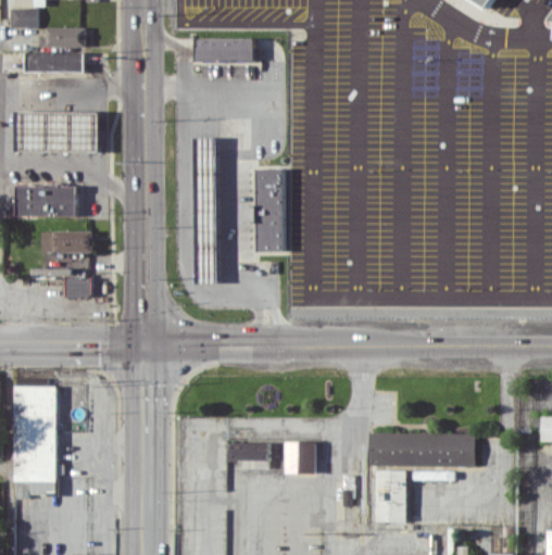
[(489,0),(465,0),(486,10),(489,0)]
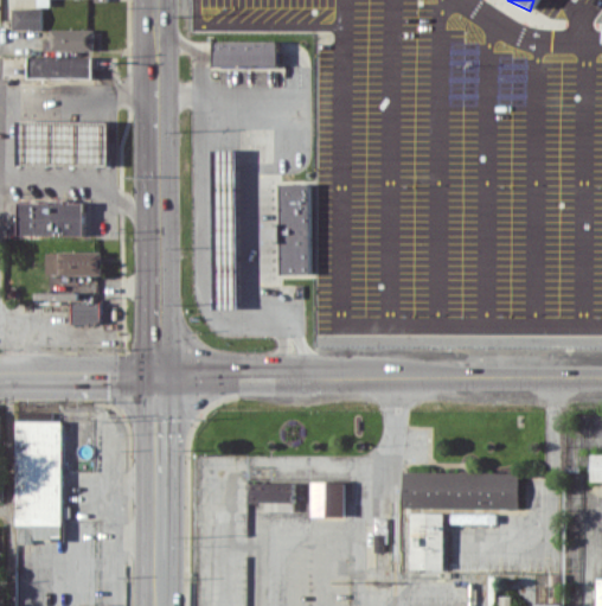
[(8,8),(8,30),(38,30),(38,8),(8,8)]
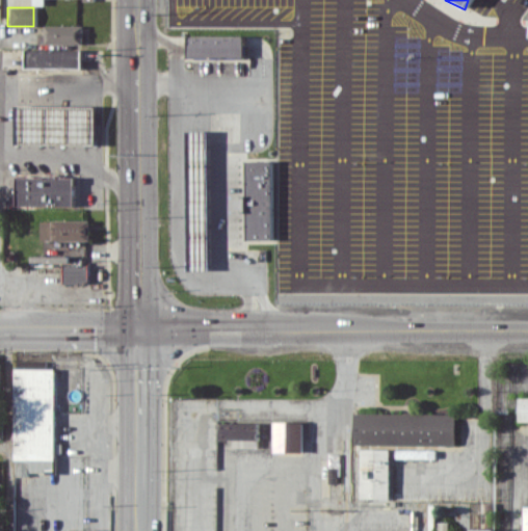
[(80,26),(42,26),(42,45),(80,45),(80,26)]
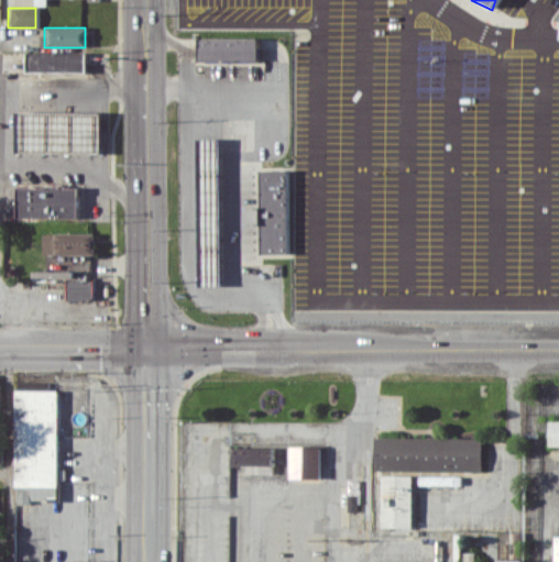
[(256,62),(255,37),(196,39),(197,63),(256,62)]
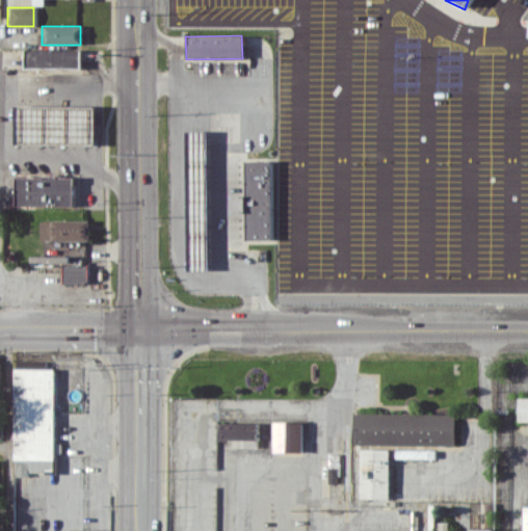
[(23,69),(79,70),(79,51),(23,50),(23,69)]
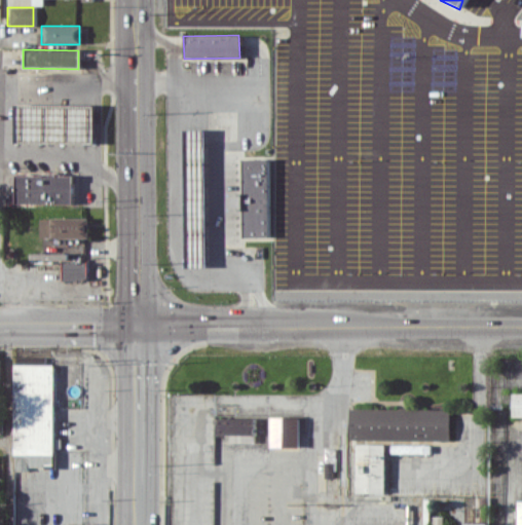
[(94,106),(13,105),(12,142),(92,144),(94,106)]
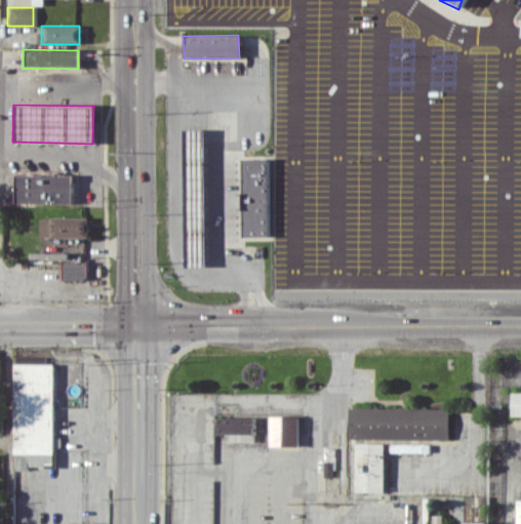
[(203,130),(183,130),(184,266),(204,266),(203,130)]
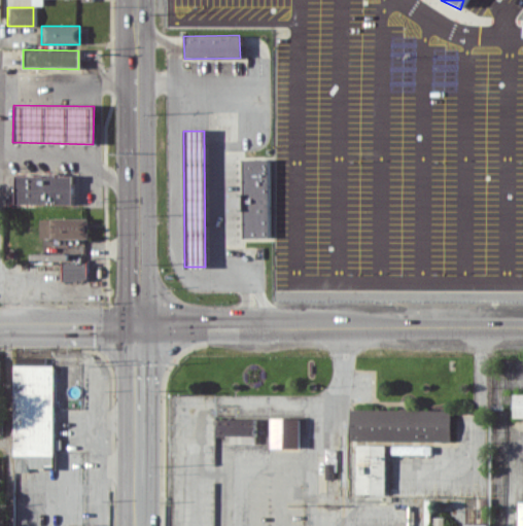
[(268,238),(267,160),(241,161),(242,238),(268,238)]
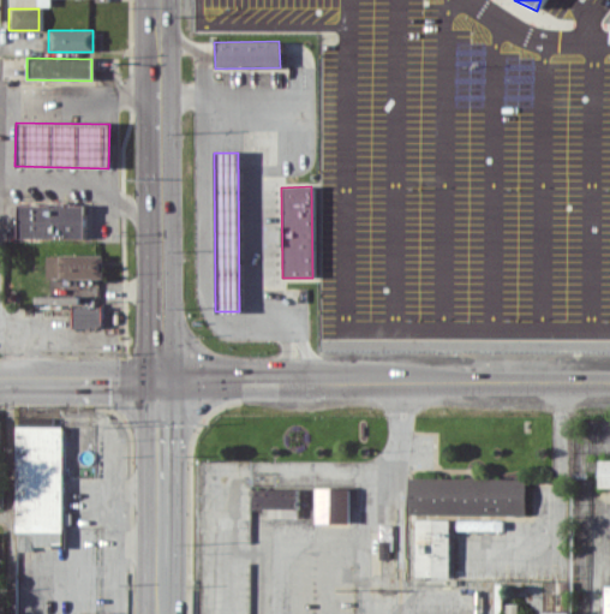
[(83,239),(83,204),(16,204),(16,239),(83,239)]
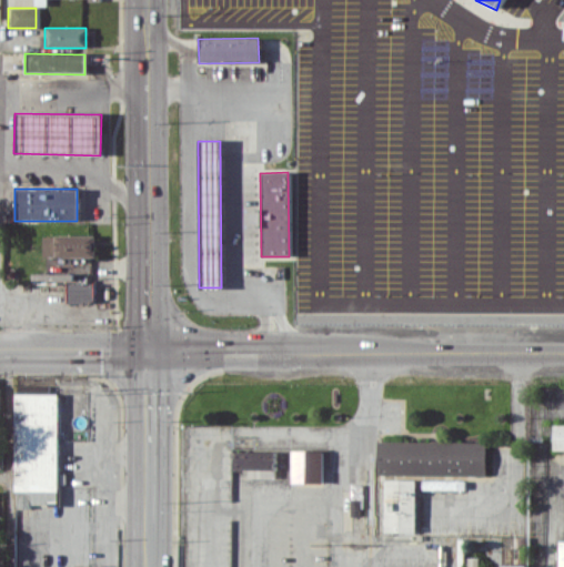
[(92,236),(40,235),(40,256),(92,257),(92,236)]
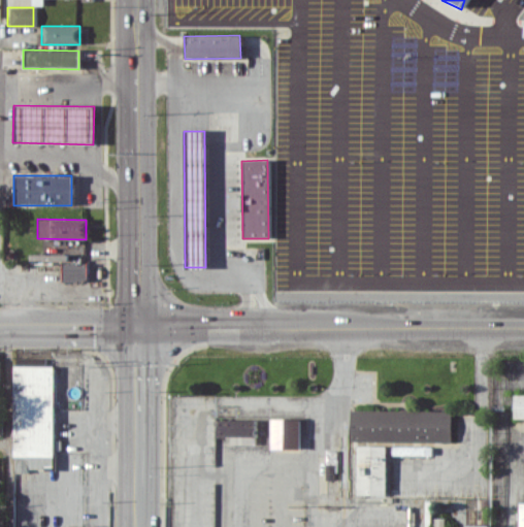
[(61,281),(85,281),(86,264),(61,263),(61,281)]
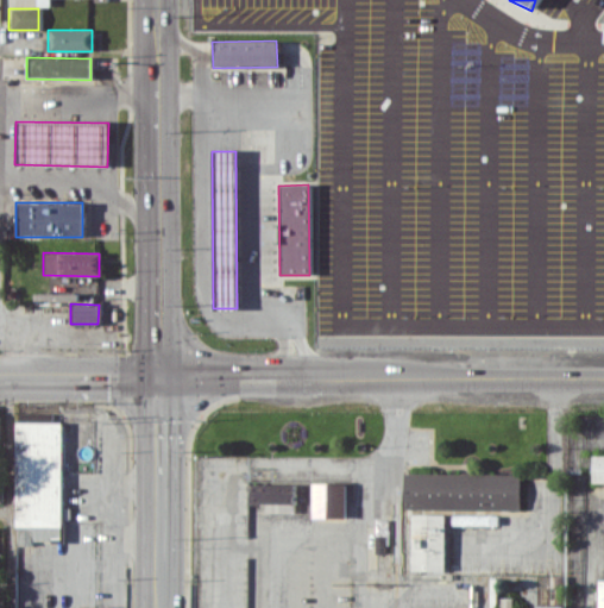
[(60,422),(13,422),(12,527),(14,527),(14,543),(58,543),(60,422)]
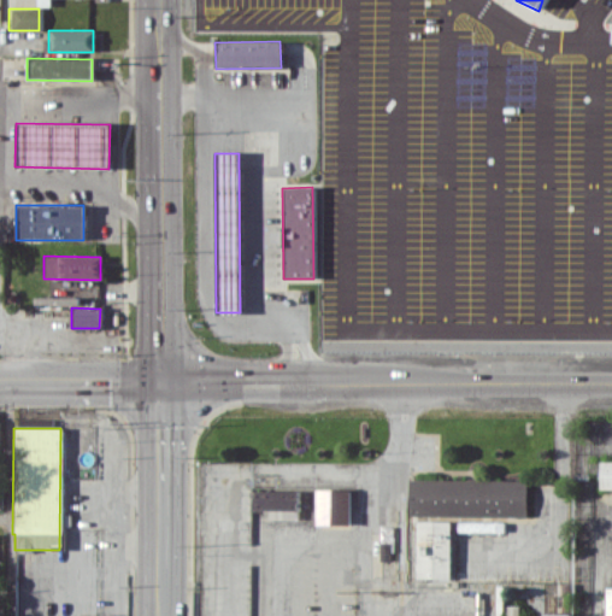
[(611,462),(599,462),(598,490),(611,488),(611,462)]
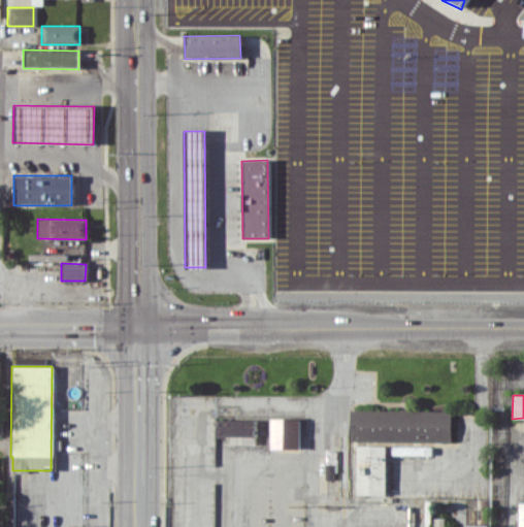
[(347,410),(447,412),(447,440),(346,439),(347,410)]
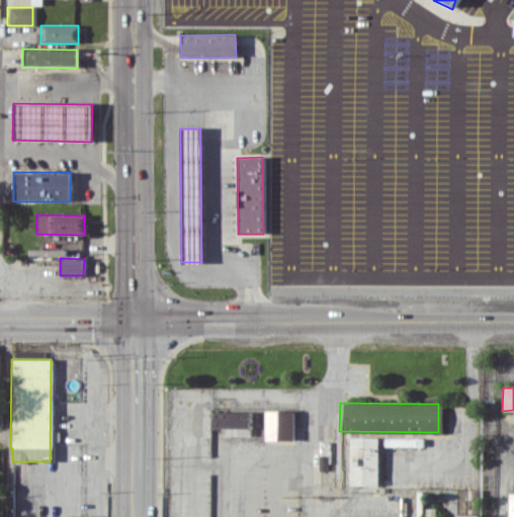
[(248,412),(208,411),(208,428),(247,429),(248,412)]
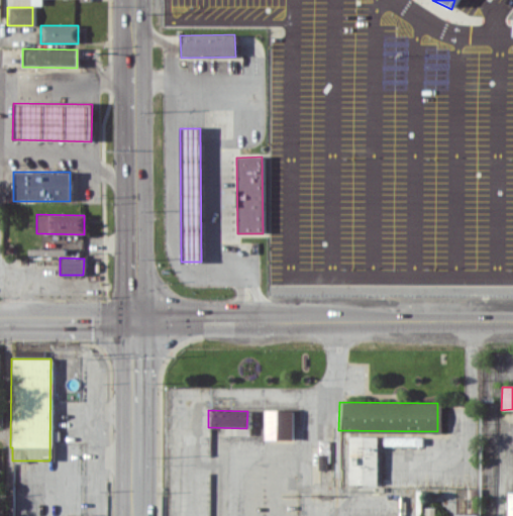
[(290,440),(291,410),(263,410),(263,439),(290,440)]
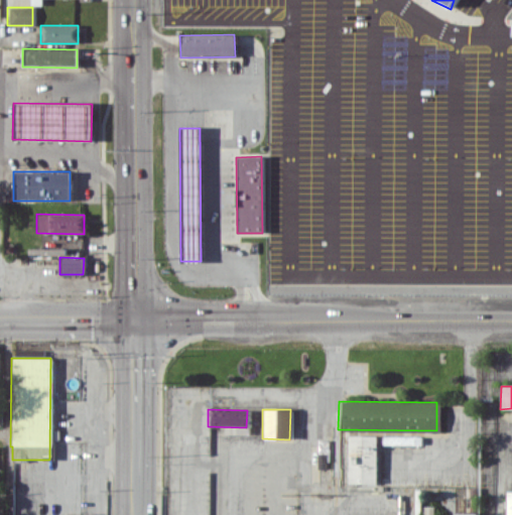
[(374,485),(375,436),(347,435),(346,484),(374,485)]
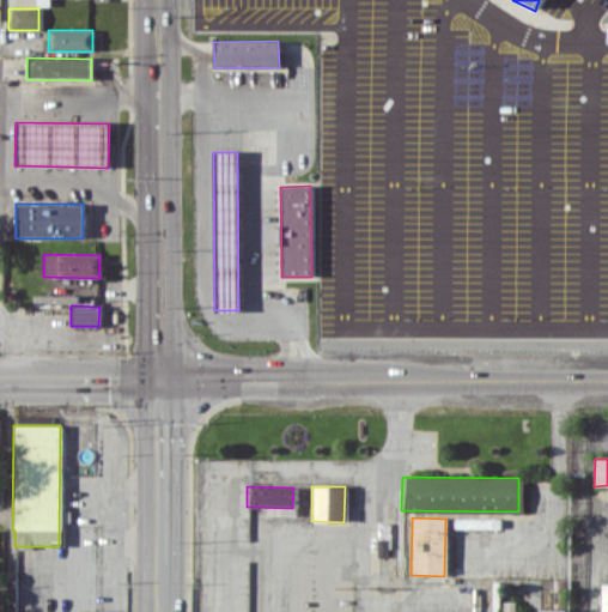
[(497,521),(451,519),(451,528),(497,529),(497,521)]
